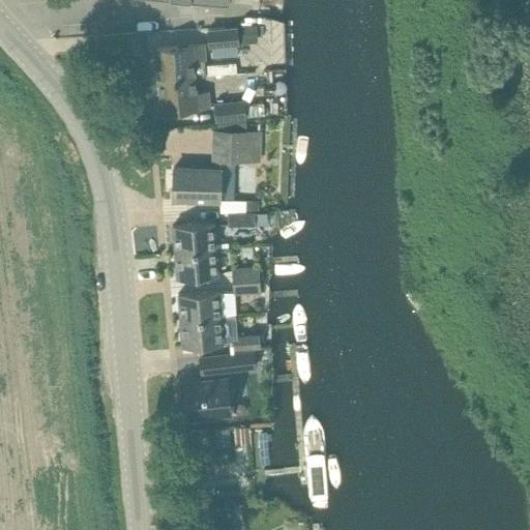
[(254,26),(239,27),(240,43),(255,42),(254,26)]
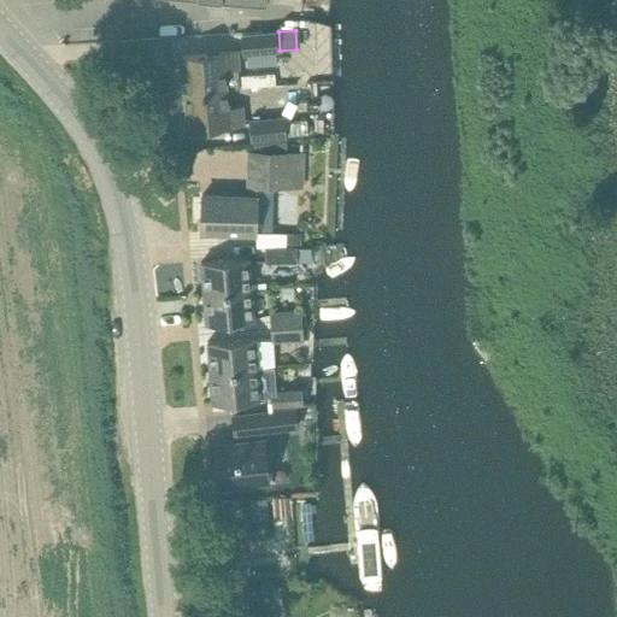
[(276,31),(242,35),(244,53),(277,51),(276,31)]
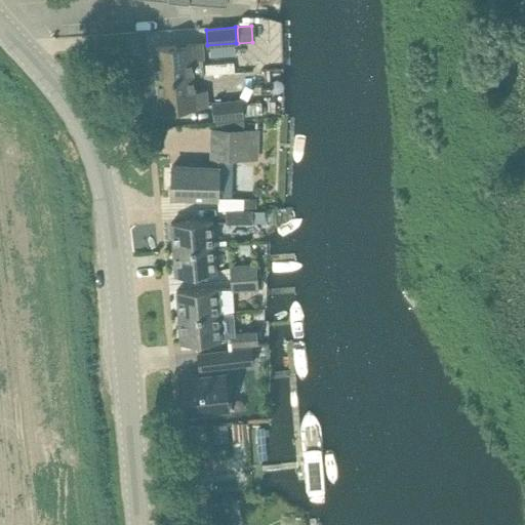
[(158,78),(193,76),(192,61),(202,59),(200,43),(155,47),(158,78)]
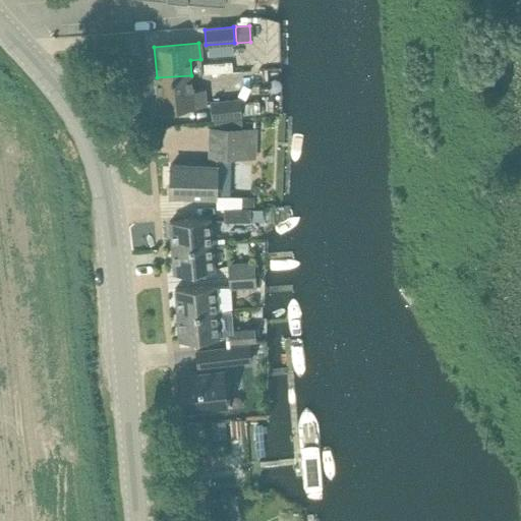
[(201,74),(191,75),(192,91),(203,91),(201,74)]
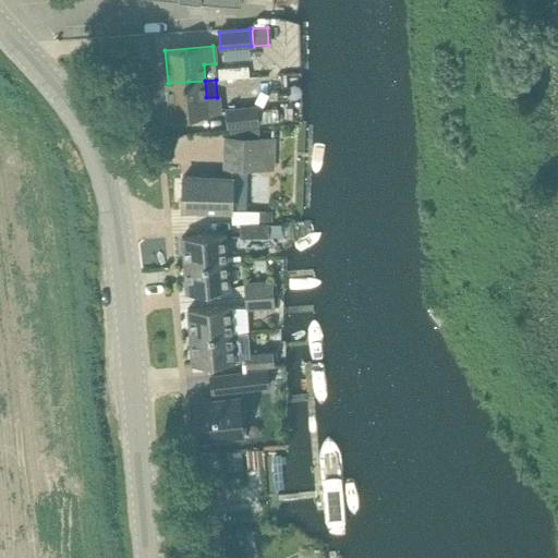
[(206,97),(205,81),(168,83),(171,116),(219,111),(217,97),(206,97)]
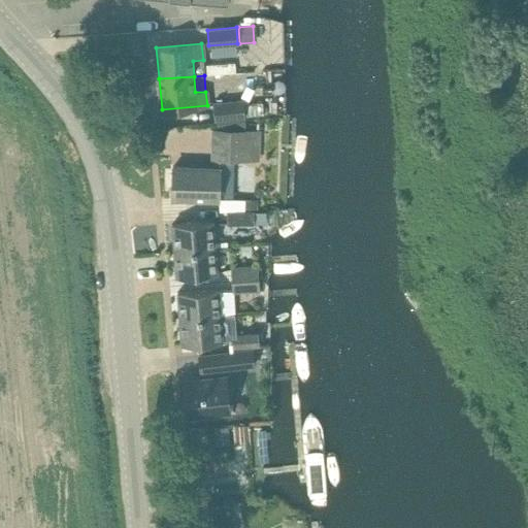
[(215,121),(244,118),(242,102),(213,104),(215,121)]
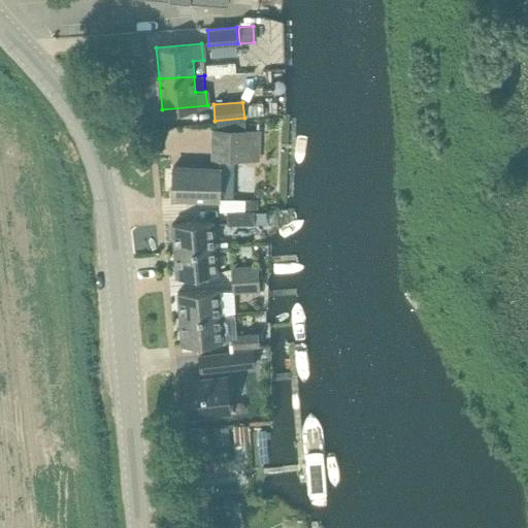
[(216,129),(215,159),(245,160),(246,130),(216,129)]
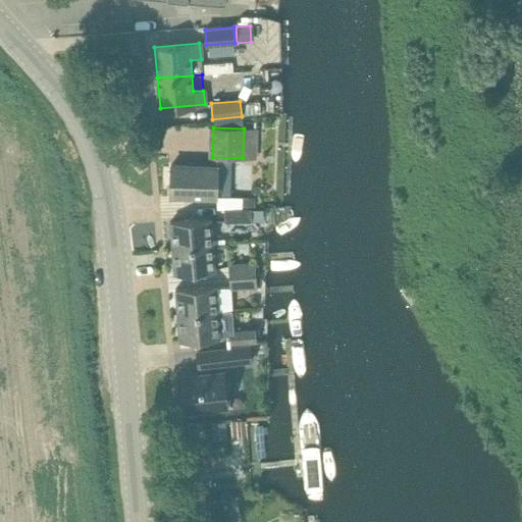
[(217,166),(192,165),(171,164),(170,195),(216,197),(217,166)]
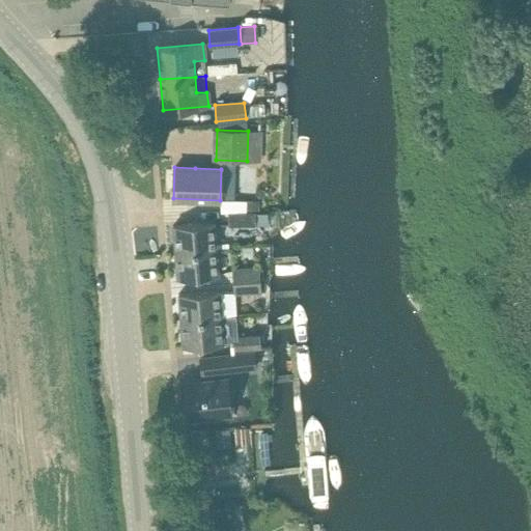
[(257,200),(246,200),(246,210),(257,210),(257,200)]
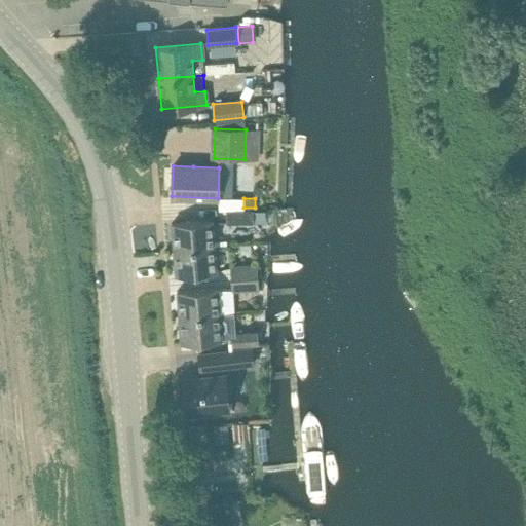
[(254,212),(228,212),(228,223),(254,222),(254,212)]
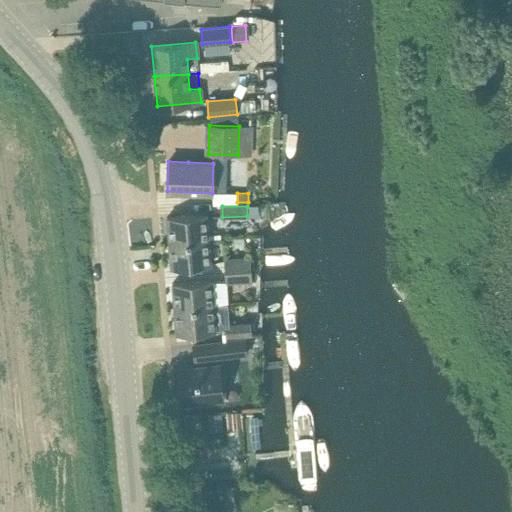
[(169,244),(209,240),(207,214),(167,218),(169,244)]
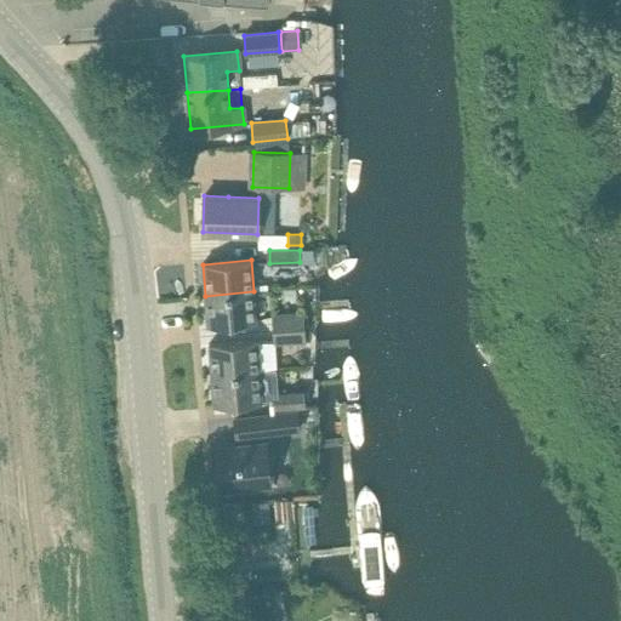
[(254,291),(205,296),(208,324),(256,320),(254,291)]
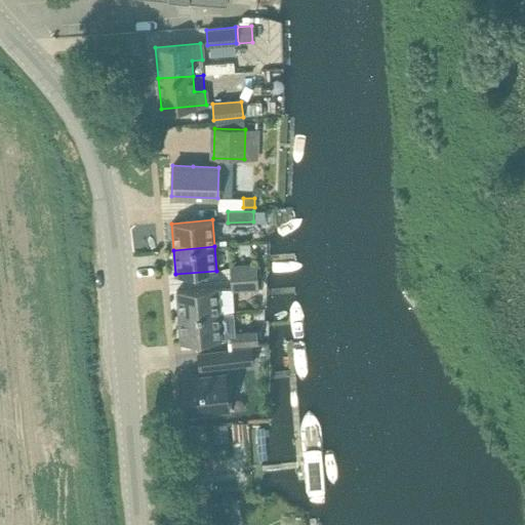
[(231,278),(256,277),(255,265),(230,267),(231,278)]
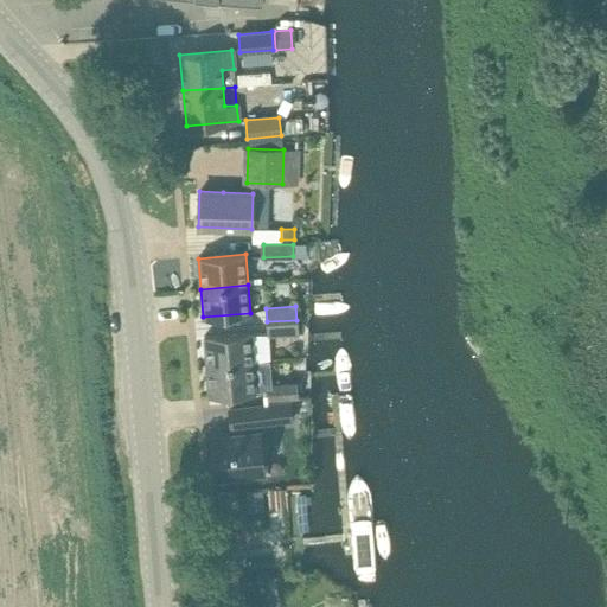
[(299,334),(296,320),(267,321),(268,337),(299,334)]
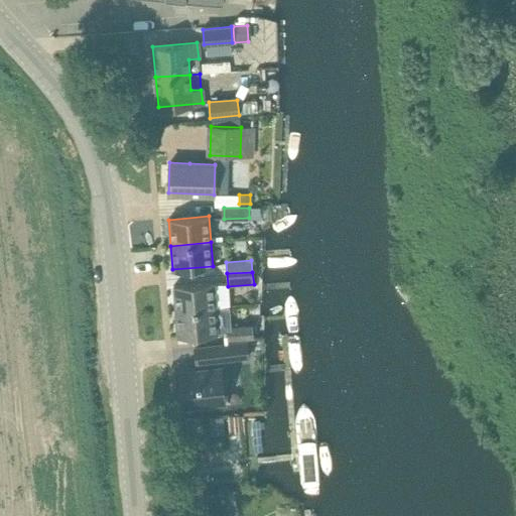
[(175,310),(216,307),(214,282),(173,285),(175,310)]
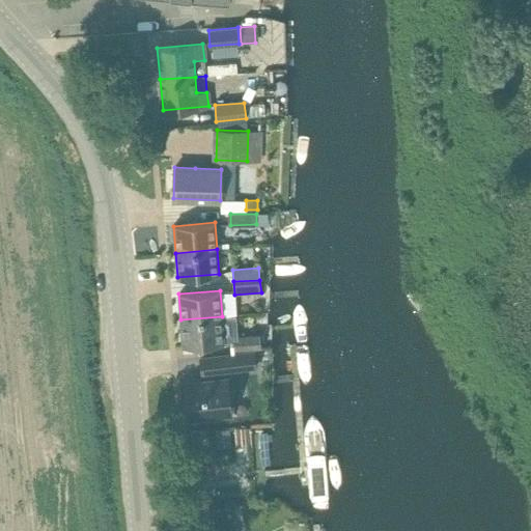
[(224,342),(222,316),(180,319),(183,345),(224,342)]
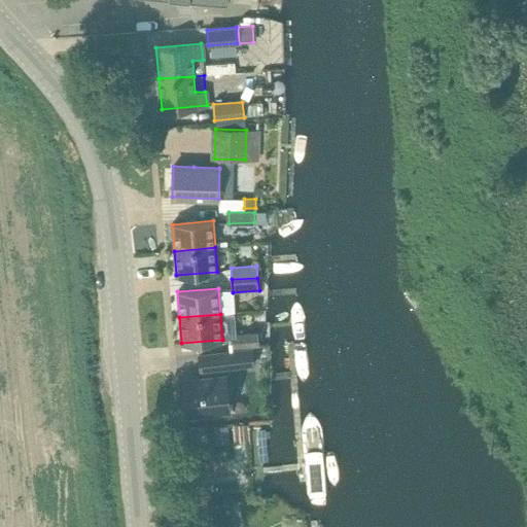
[(231,335),(233,347),(257,343),(256,331),(231,335)]
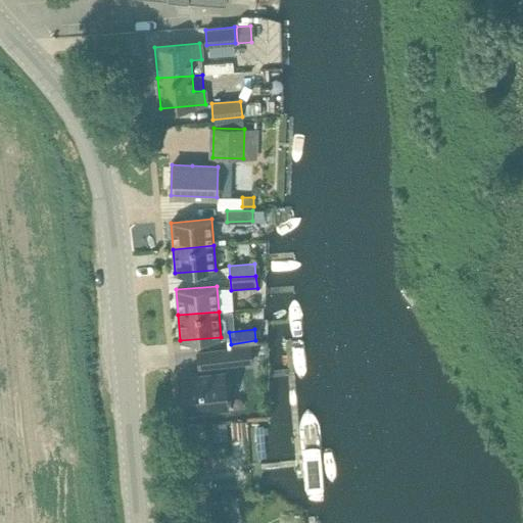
[(250,347),(197,353),(199,368),(252,362),(250,347)]
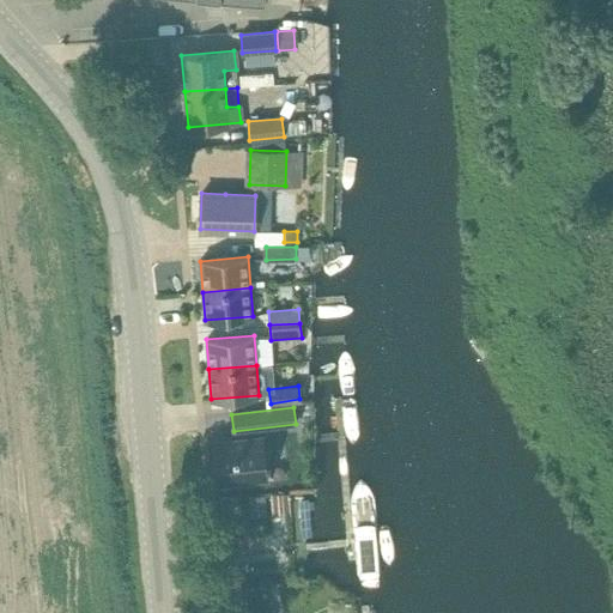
[(262,438),(214,443),(219,483),(267,477),(262,438)]
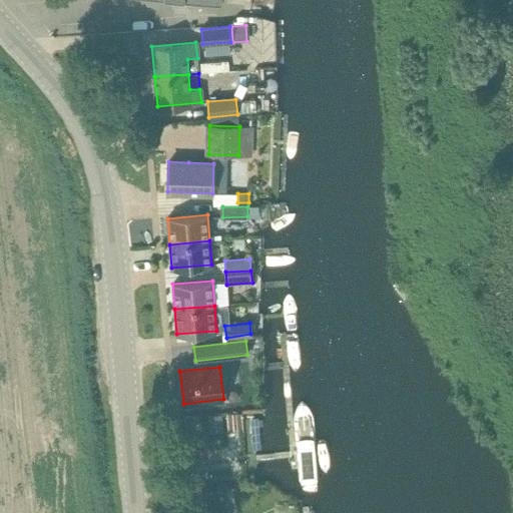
[(243,413),(215,416),(216,429),(245,425),(243,413)]
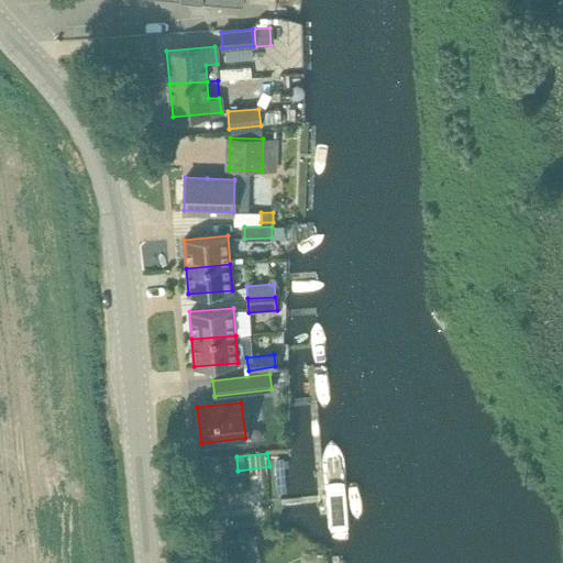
[(206,479),(210,511),(253,505),(249,473),(206,479)]
